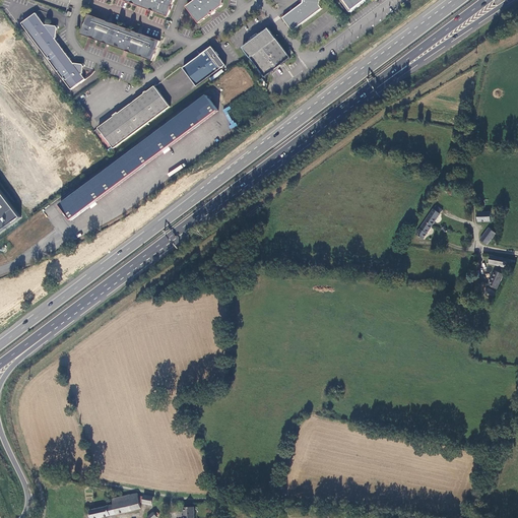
[(128,0),(167,14),(171,0),(128,0)]
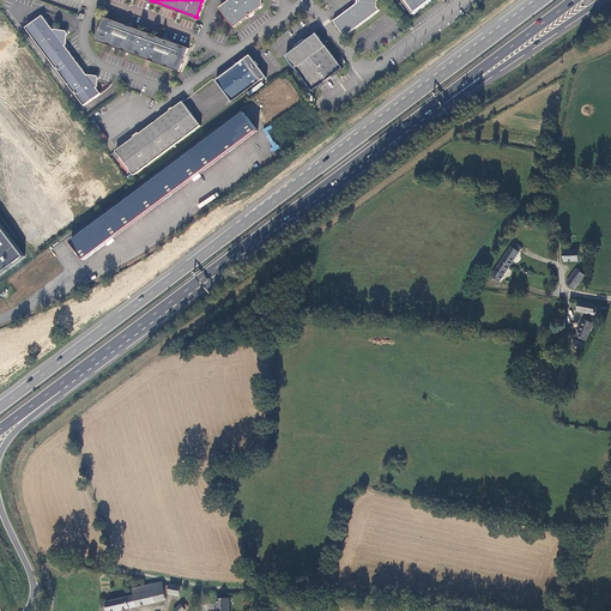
[(225,0),(219,5),(234,25),(260,5),(261,0),(225,0)]
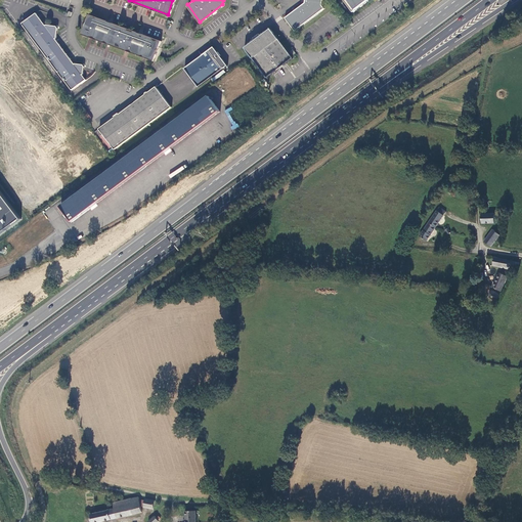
[(303,0),(303,1),(283,15),(293,29),(321,7),(319,4),(320,0),(303,0)]
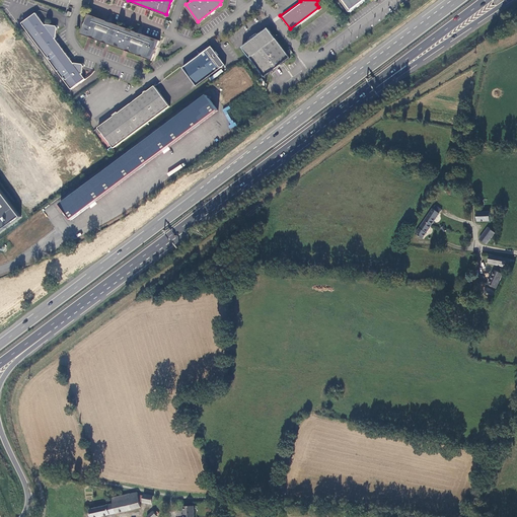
[(340,0),(348,10),(361,0),(340,0)]
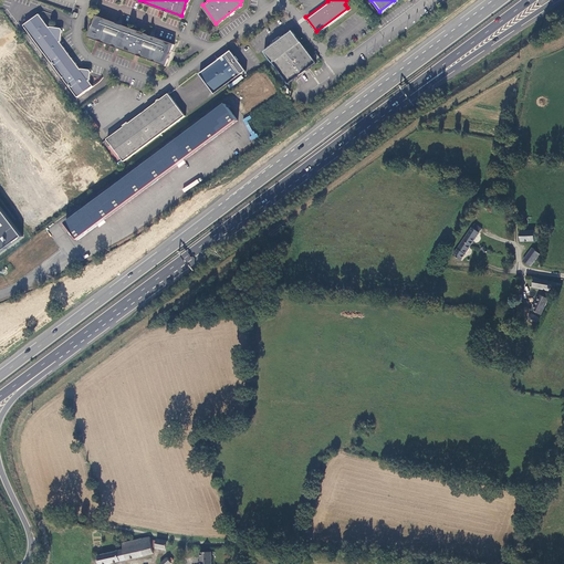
[(22,24),(75,96),(91,85),(87,81),(89,70),(79,69),(58,41),(60,30),(59,28),(47,25),(37,13),(22,24)]
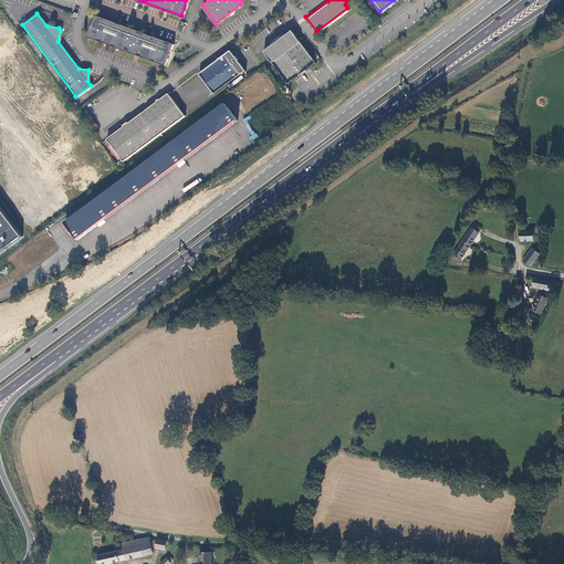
[(164,64),(173,42),(95,13),(86,34),(164,64)]
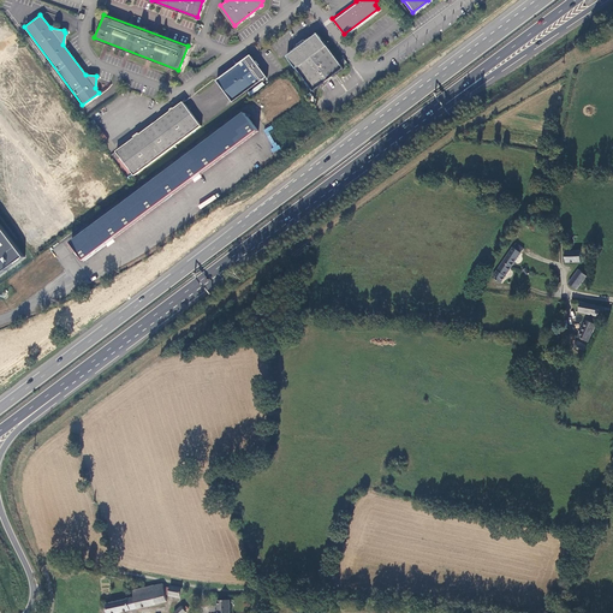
[(285,55),(310,89),(341,66),(316,33),(305,41),(303,39),(295,45),(296,47),(285,55)]
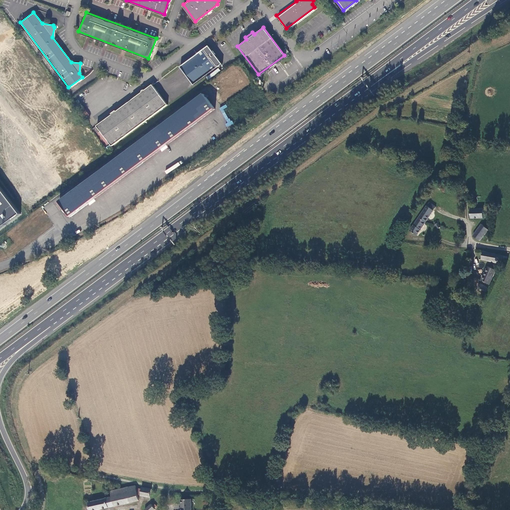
[(206,44),(179,65),(192,83),(220,62),(206,44)]
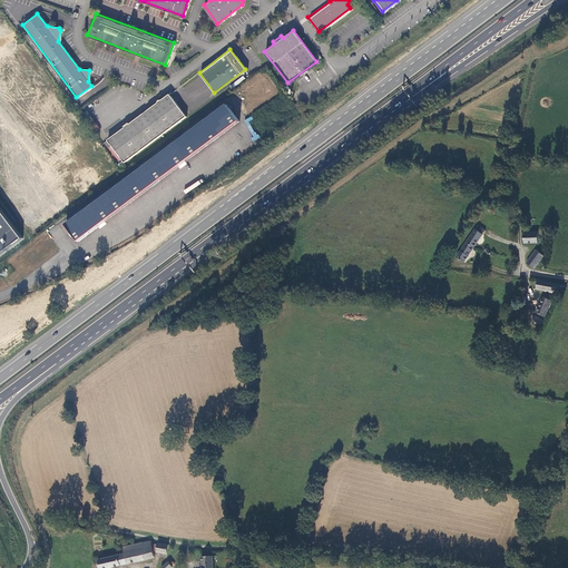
[(106,138),(123,160),(184,115),(167,92),(106,138)]
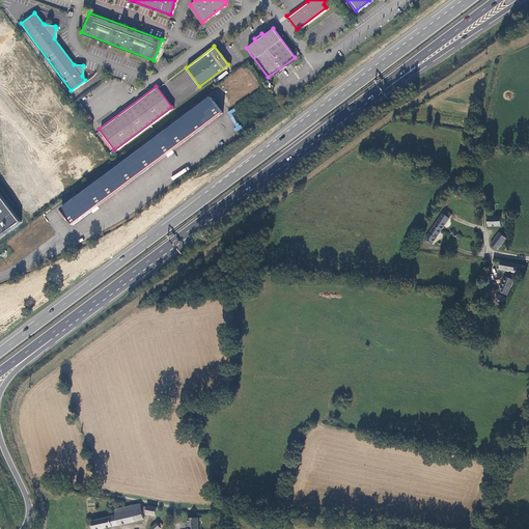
[(210,95),(59,207),(72,224),(221,112),(210,95)]
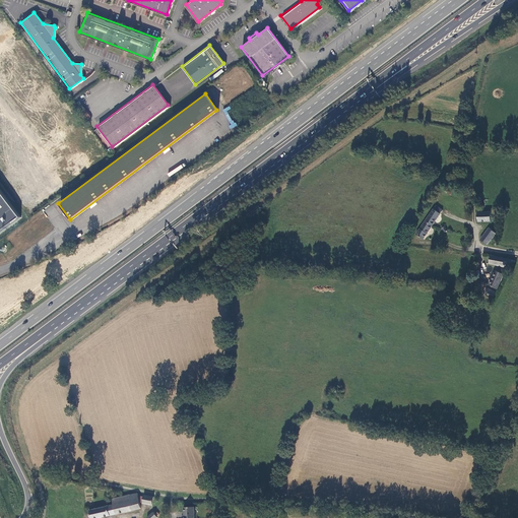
[(106,146),(108,144),(94,126),(92,128),(106,146)]
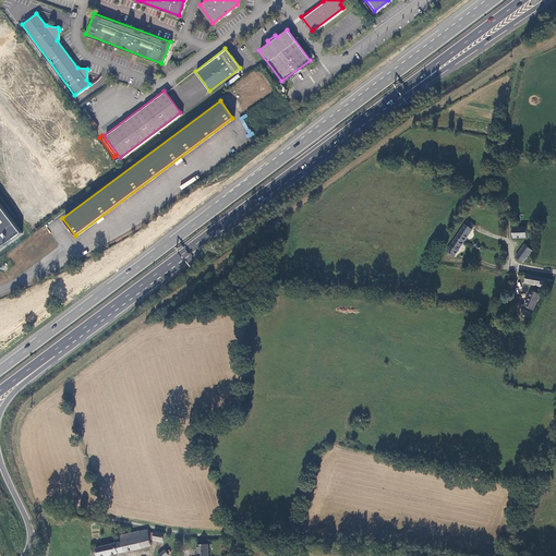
[(0,245),(20,231),(0,204),(0,245)]
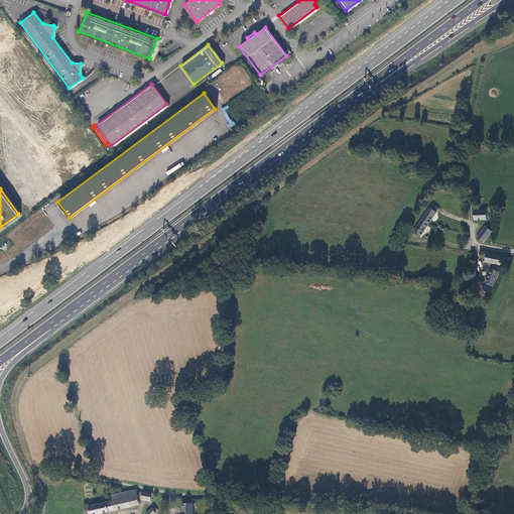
[(430,203),(420,219),(427,223),(434,211),(436,207),(430,203)]
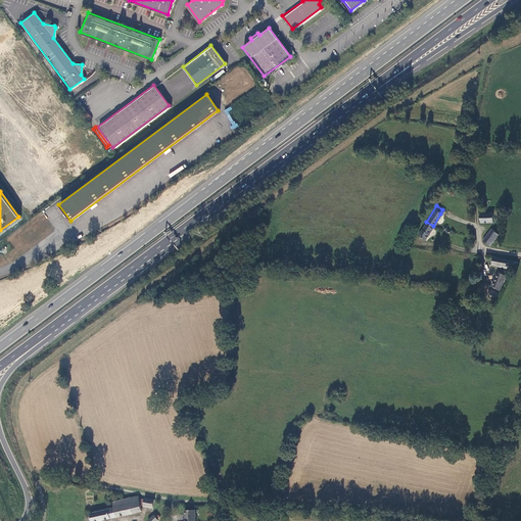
[(490,211),(477,212),(477,221),(489,221),(490,211)]
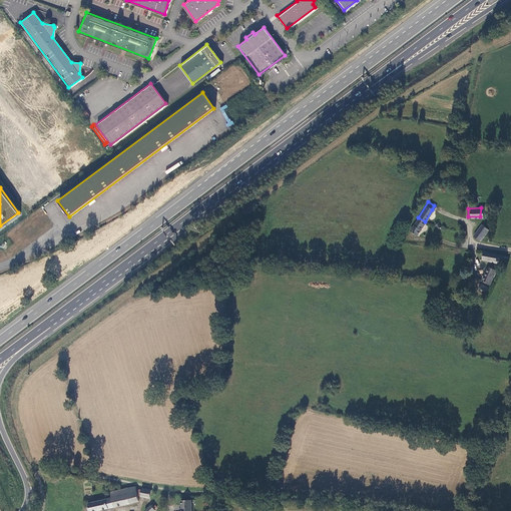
[(418,217),(410,229),(416,233),(418,231),(425,221),(418,217)]
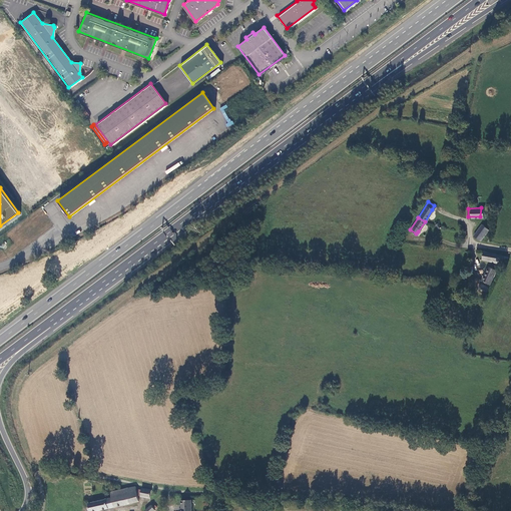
[(485,228),(479,223),(471,234),(477,239),(485,228)]
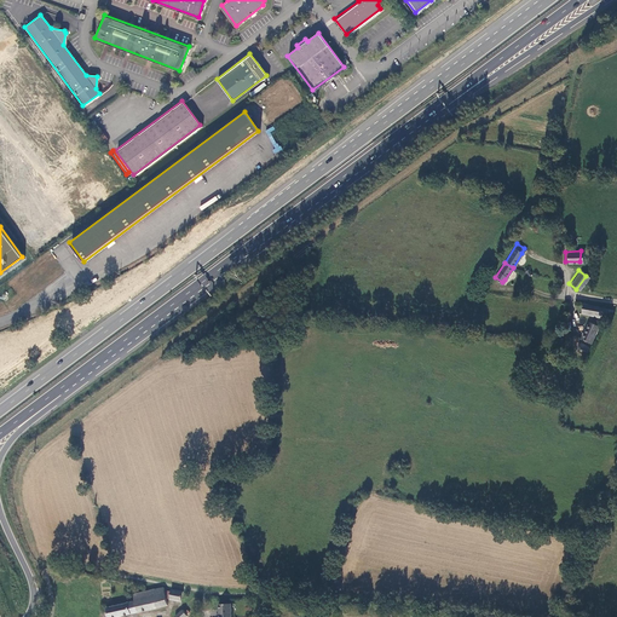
[(607,307),(583,303),(581,312),(600,316),(601,312),(606,312),(607,307)]
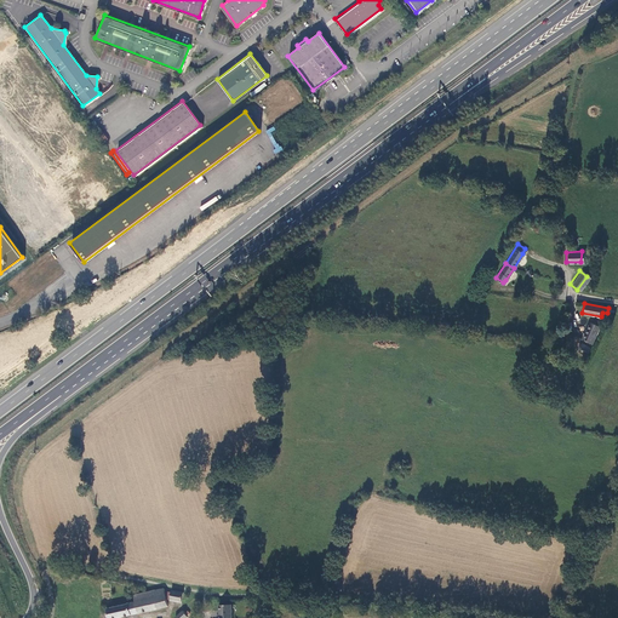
[(590,322),(582,338),(591,342),(599,326),(590,322)]
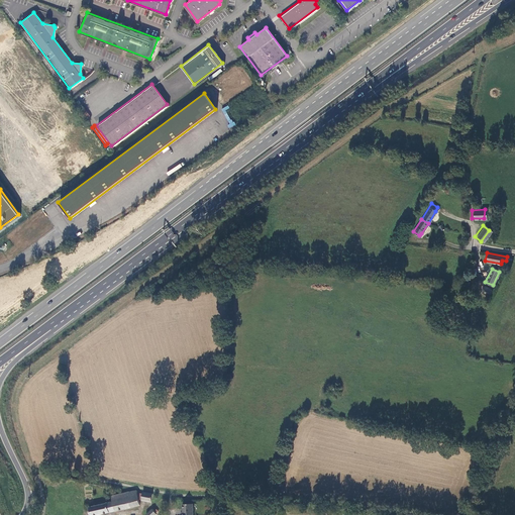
[(483,284),(480,289),(488,293),(491,288),(483,284)]
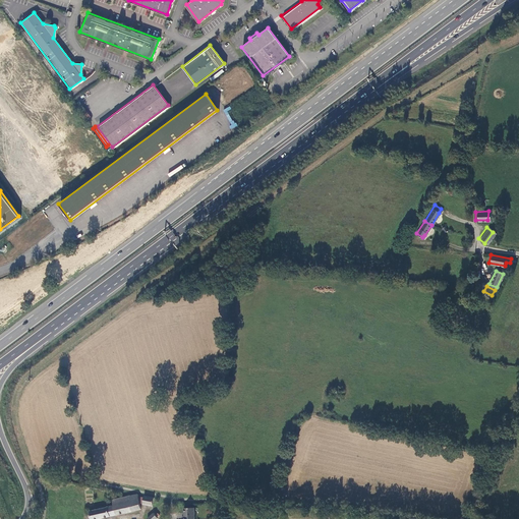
[(139,508),(138,502),(141,503),(151,504),(153,496),(142,495),(142,497),(136,495),(136,493),(111,498),(112,504),(106,505),(106,506),(89,510),(87,511),(88,516),(90,516),(91,518),(108,515),(114,513),(139,508)]
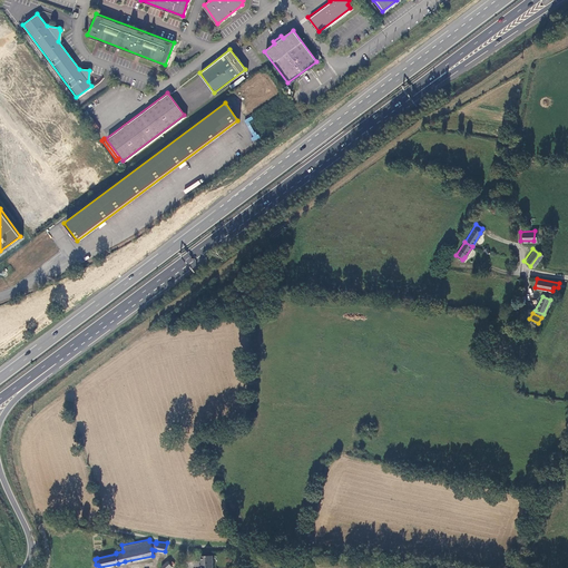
[(212,554),(199,554),(201,562),(199,562),(199,567),(211,567),(212,567),(212,554)]
